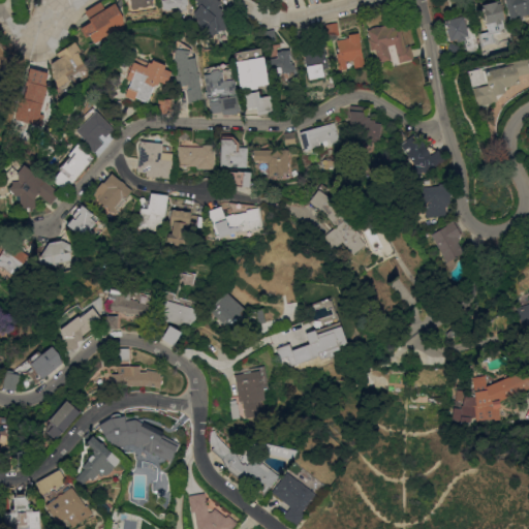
[(85,11),(104,0),(114,0),(123,17),(124,29),(104,41),(102,39),(95,43),(90,34),(86,37),(81,28),(91,22),(87,13),(85,11)]
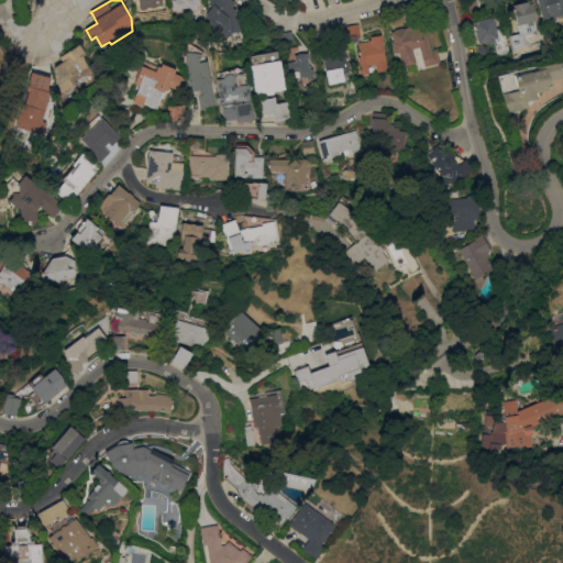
[(162,0),(163,4),(141,9),(139,0),(162,0)]
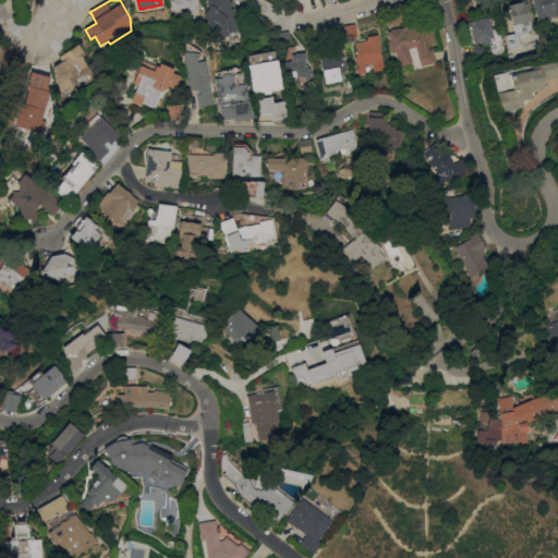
[(197,0),(198,5),(196,5),(197,11),(190,12),(189,7),(181,9),(181,10),(177,11),(176,9),(172,10),(170,0),(197,0)]
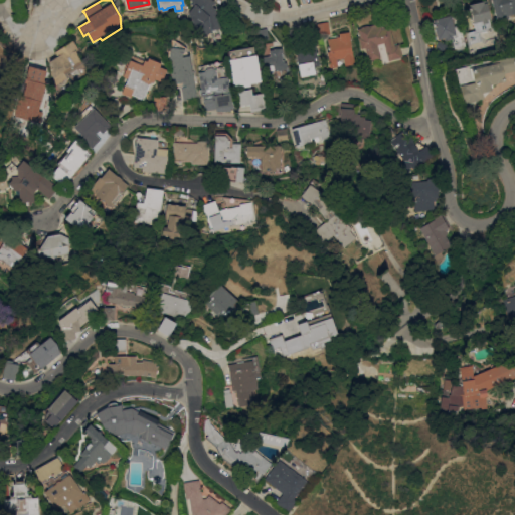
[(220,28),(217,29),(217,31),(210,32),(208,18),(202,26),(187,14),(196,4),(191,0),(211,0),(215,3),(213,6),(217,10),(216,11),(218,13),(220,28)]
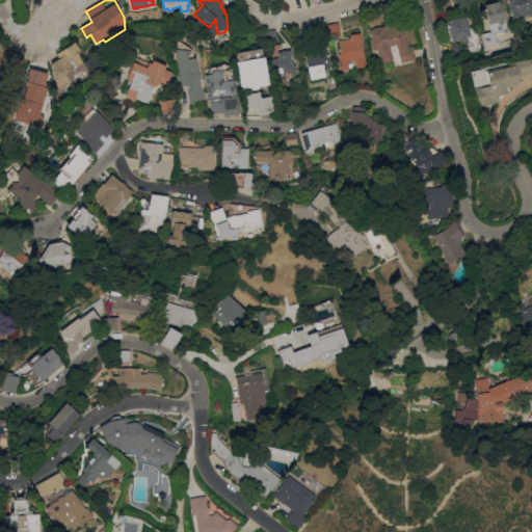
[(485,4),(500,0),(500,3),(504,2),(508,19),(507,19),(509,30),(497,33),(499,43),(487,46),(484,33),(491,32),(485,4)]
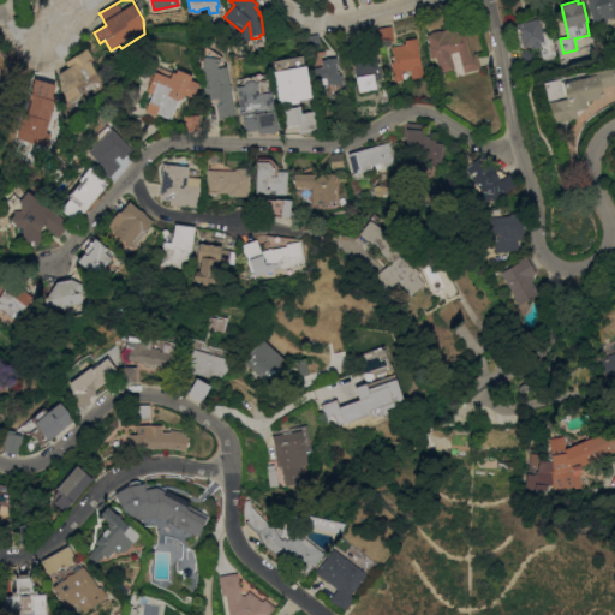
[(587,0),(614,0),(614,17),(593,23),(587,0)]
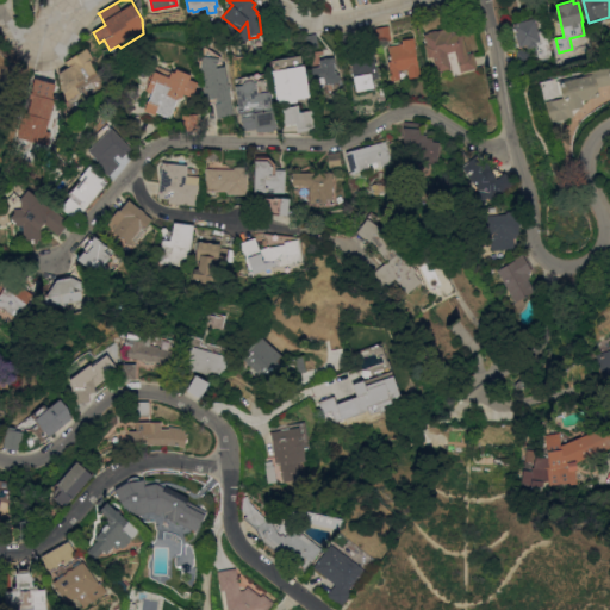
[(512,24),(535,18),(539,32),(546,30),(552,57),(539,61),(536,47),(528,49),(528,45),(518,48),(512,24)]
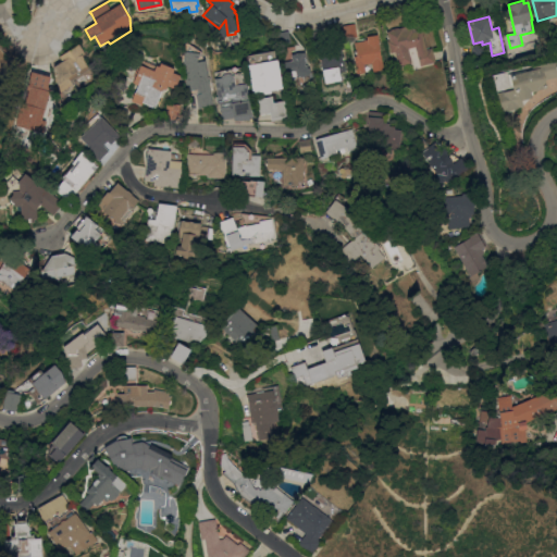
[(358,37),(344,39),(342,26),(356,23),(358,37)]
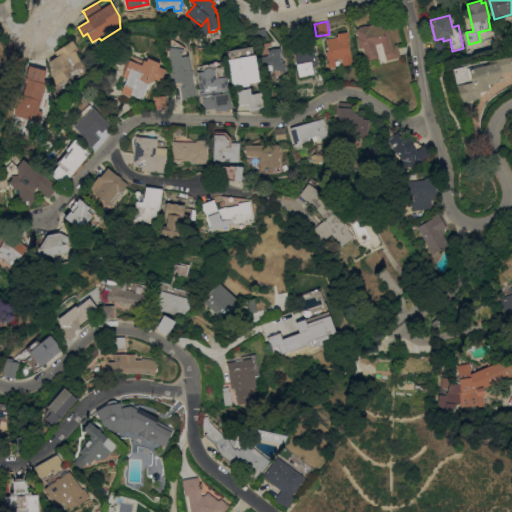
[(367,61),(363,48),(360,49),(356,38),(358,37),(356,29),(359,28),(359,27),(366,25),(367,27),(378,23),(378,26),(380,26),(381,26),(382,27),(382,28),(388,27),(393,45),(397,44),(401,57),(387,61),(382,43),(375,44),(379,57),(367,61)]
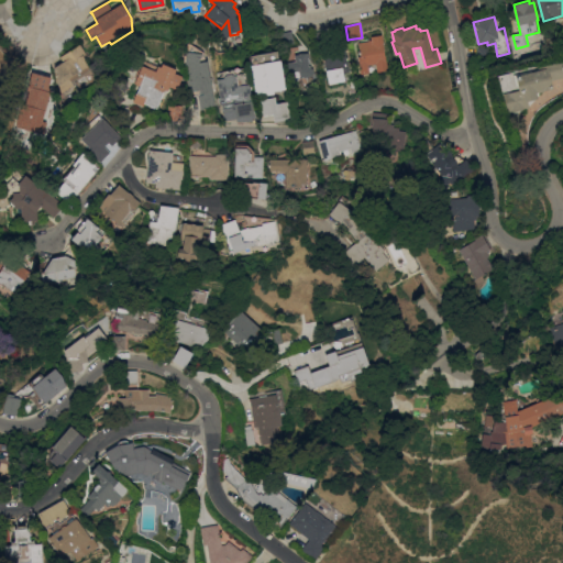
[(388,70),(377,72),(376,64),(368,65),(370,73),(365,74),(364,66),(363,66),(359,43),(372,40),(371,36),(382,35),(388,70)]
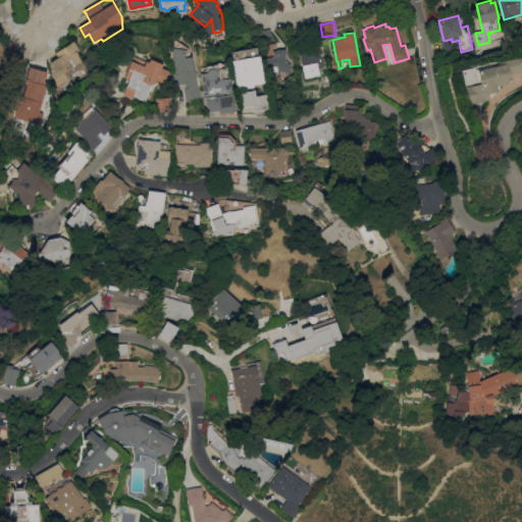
[(92,71),(90,72),(66,88),(50,64),(59,57),(56,52),(72,42),(90,68),(92,71)]
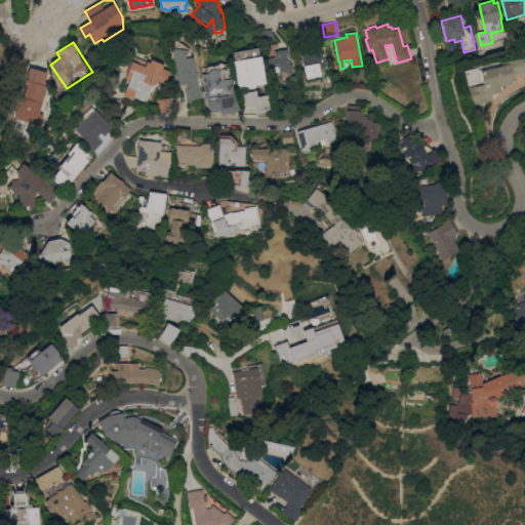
[(307,78),(300,44),(311,42),(312,48),(322,46),(326,67),(320,68),(322,76),(307,78)]
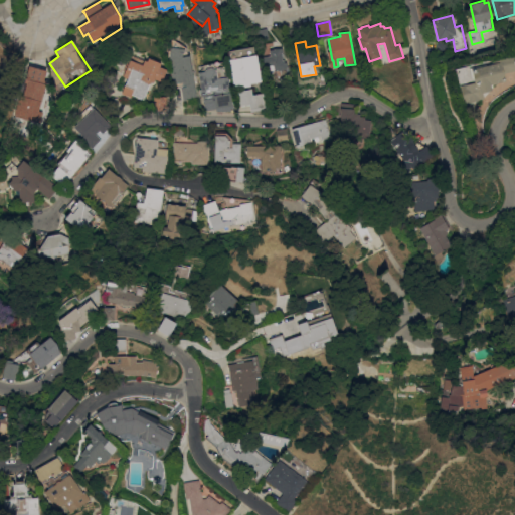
[(438,41),(450,44),(448,58),(435,56),(438,41)]
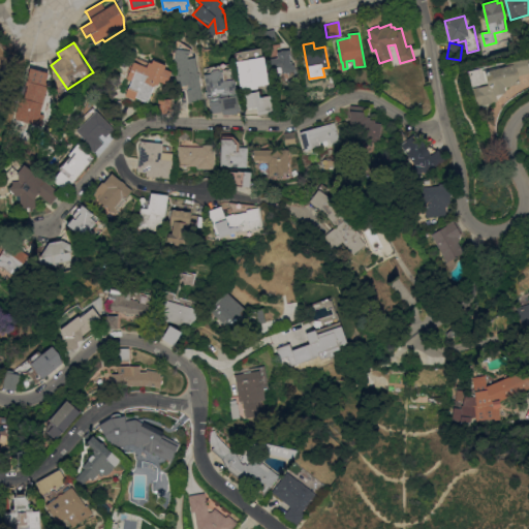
[(235,53),(261,49),(262,57),(263,57),(269,84),(257,86),(258,88),(250,90),(250,88),(241,89),(235,53)]
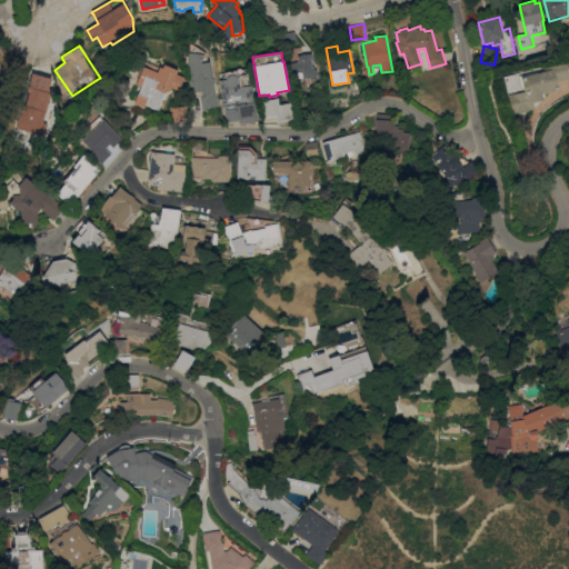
[(313,67),(316,67),(316,69),(317,69),(318,73),(317,73),(317,77),(305,79),(303,72),(293,75),(292,63),(299,62),(298,56),(312,53),(313,60),(311,60),(313,67)]
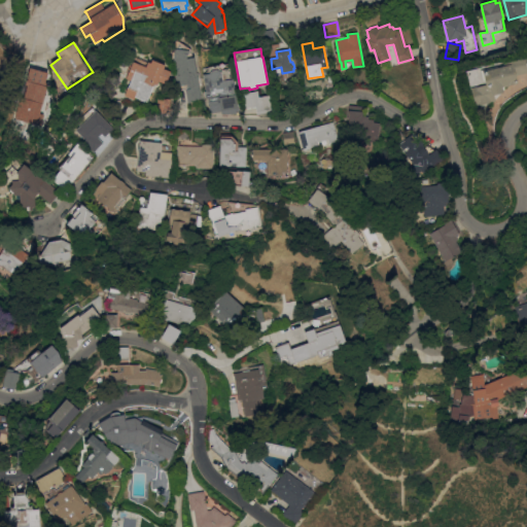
[(202,99),(187,101),(185,92),(188,86),(187,84),(178,86),(174,61),(195,57),(202,99)]
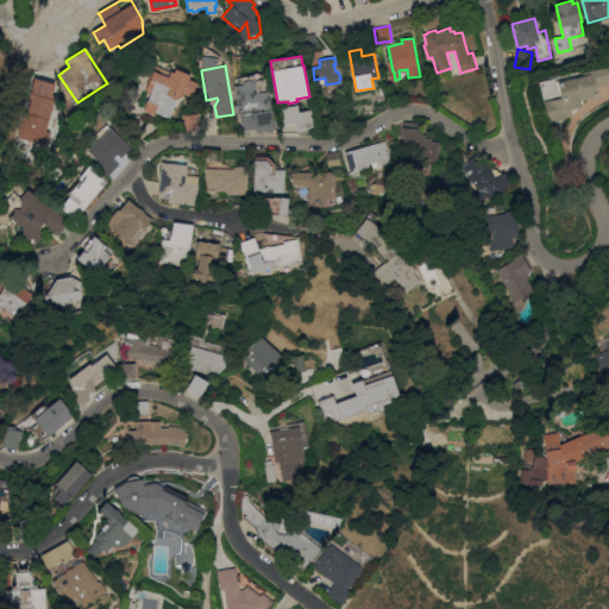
[(192,75),(189,79),(198,82),(192,96),(183,93),(182,98),(179,96),(170,118),(156,112),(155,115),(144,111),(148,100),(149,101),(152,93),(145,90),(156,67),(170,73),(171,71),(174,73),(176,68),(192,75)]
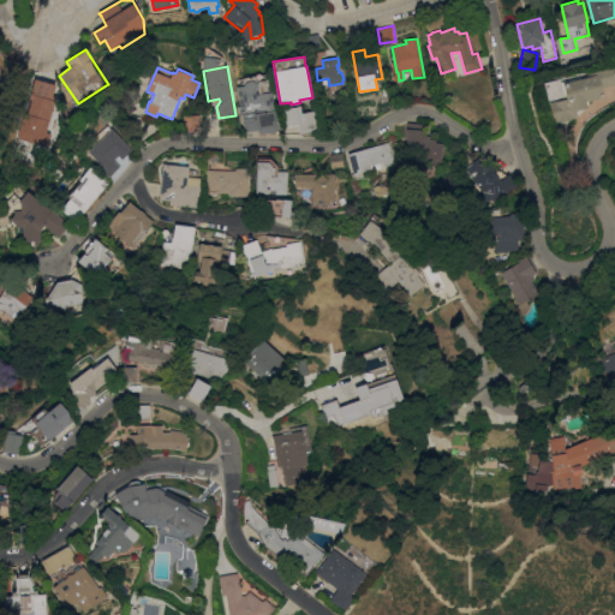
[(567,97),(566,94),(565,95),(561,82),(596,72),(596,71),(610,67),(610,69),(613,69),(614,76),(614,84),(602,89),(604,96),(599,99),(599,100),(596,101),(596,99),(586,102),(587,107),(584,108),(585,109),(578,112),(577,109),(579,118),(571,120),(571,121),(565,123),(563,121),(555,124),(549,103),(567,97)]
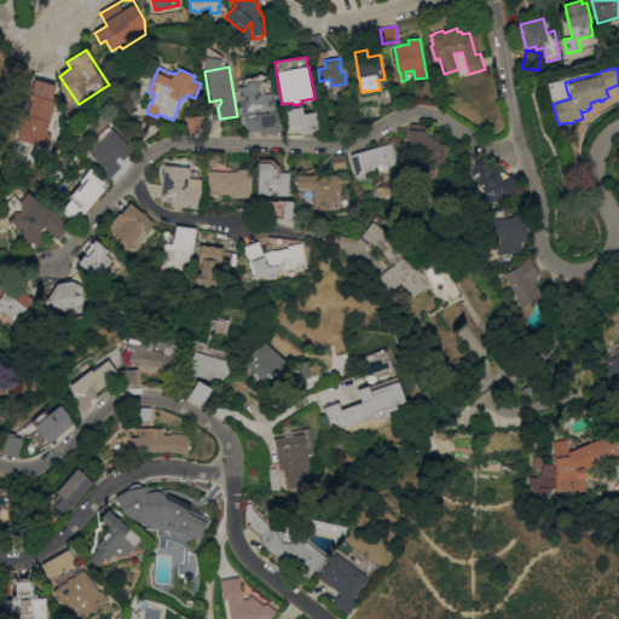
[(244,115),(242,115),(241,108),(242,108),(238,88),(241,87),(239,80),(268,75),(272,93),(275,92),(282,134),(261,133),(261,131),(248,133),(244,115)]
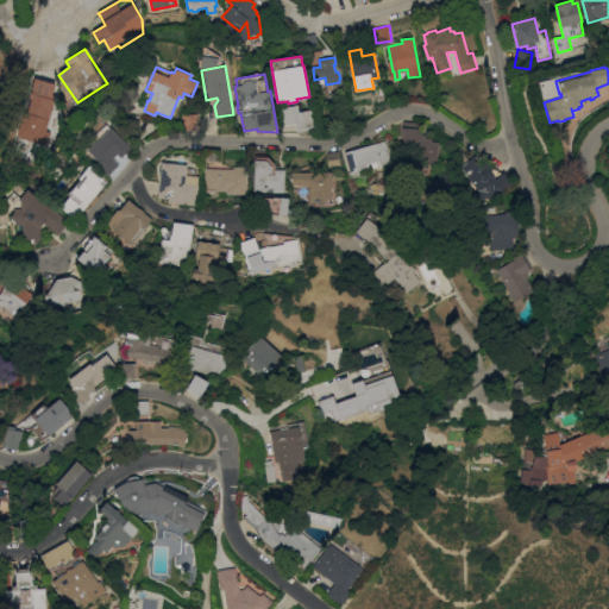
[(315,129),(297,132),(296,124),(281,126),(278,108),(297,105),(299,112),(312,110),(315,129)]
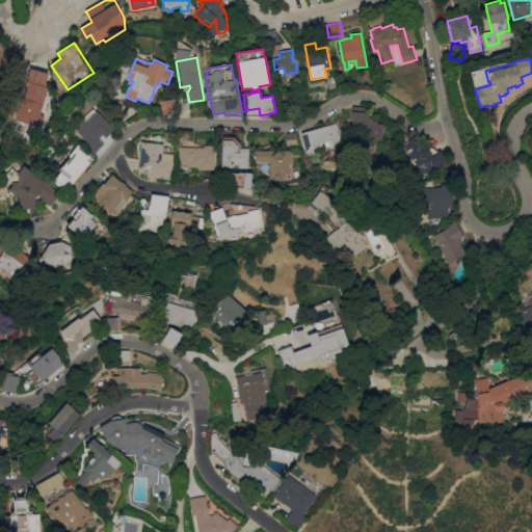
[(38,125),(15,120),(21,98),(44,104),(38,125)]
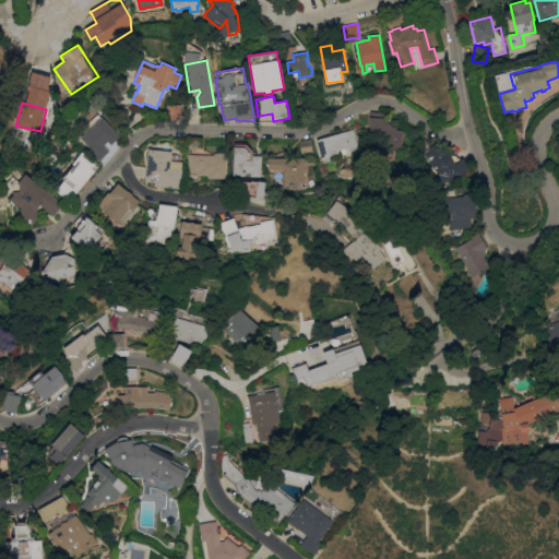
[(181,104),(182,119),(168,120),(167,105),(181,104)]
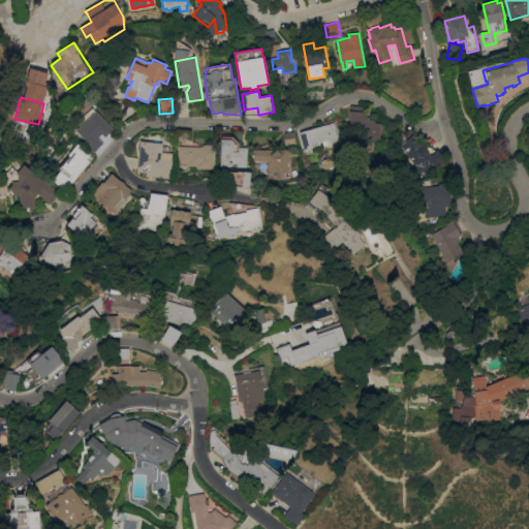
[(379,142),(349,139),(350,120),(349,120),(351,105),(362,106),(361,112),(364,113),(364,117),(370,117),(370,120),(375,120),(375,123),(381,123),(379,142)]
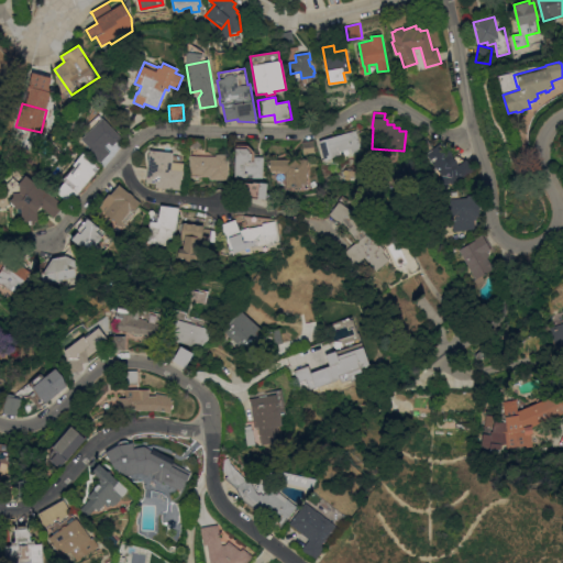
[(121,138),(108,150),(111,152),(102,161),(81,139),(102,118),(121,138)]
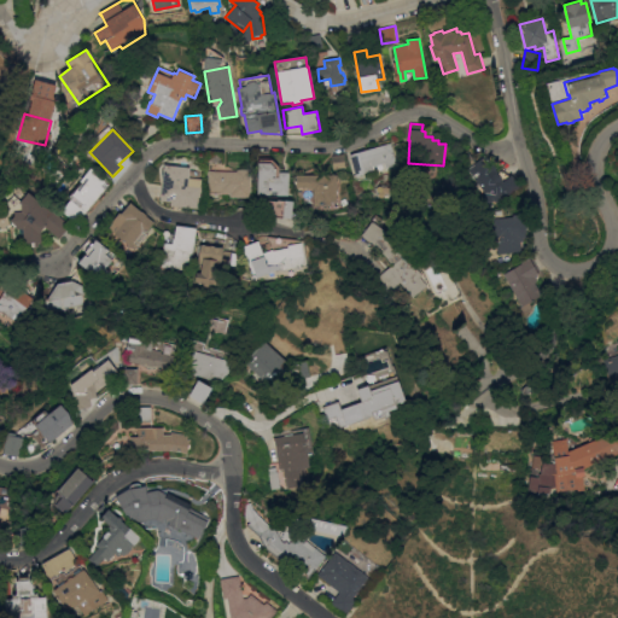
[(390,143),(397,164),(386,168),(385,163),(374,167),(375,170),(356,176),(350,155),(390,143)]
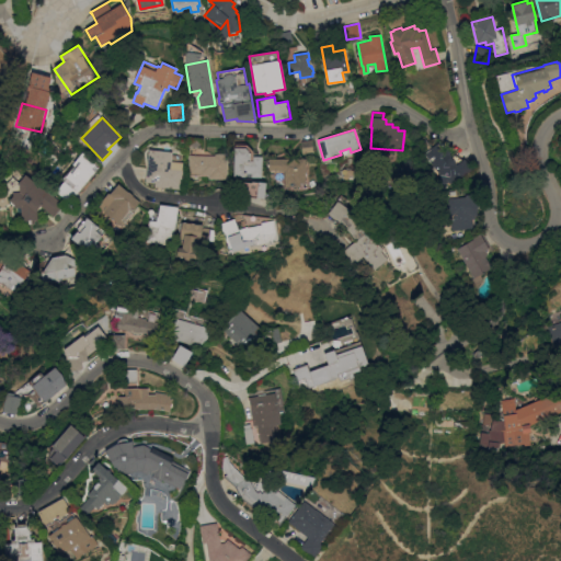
[(205,139),(205,150),(192,149),(193,139),(205,139)]
